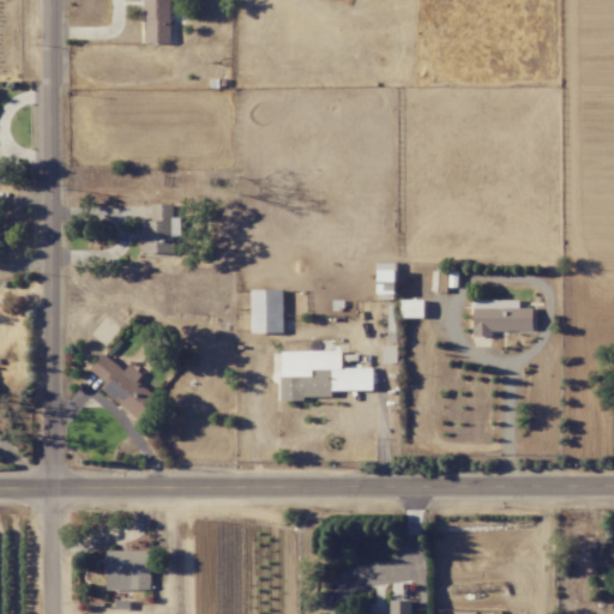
[(144,0),(145,43),(172,43),(170,0),(144,0)]
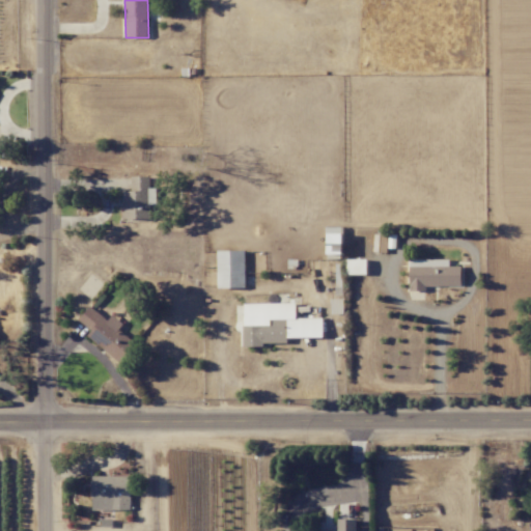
[(131,176),(131,191),(121,191),(122,220),(150,219),(149,204),(156,204),(156,188),(150,188),(149,176),(131,176)]
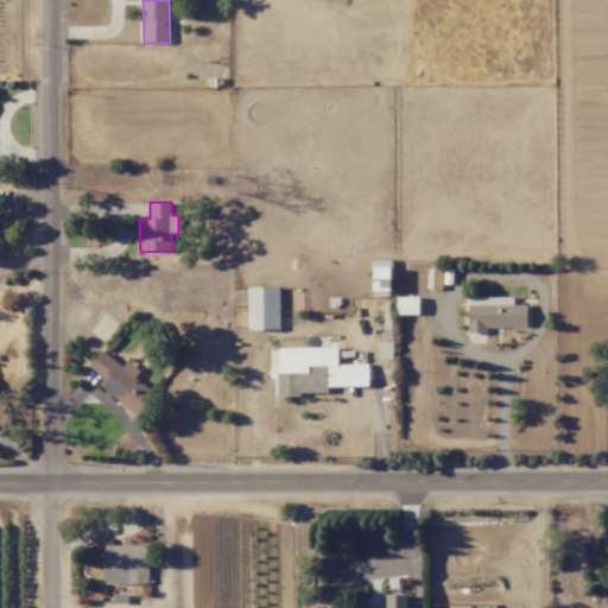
[(443,289),(444,268),(429,268),(428,289),(443,289)]
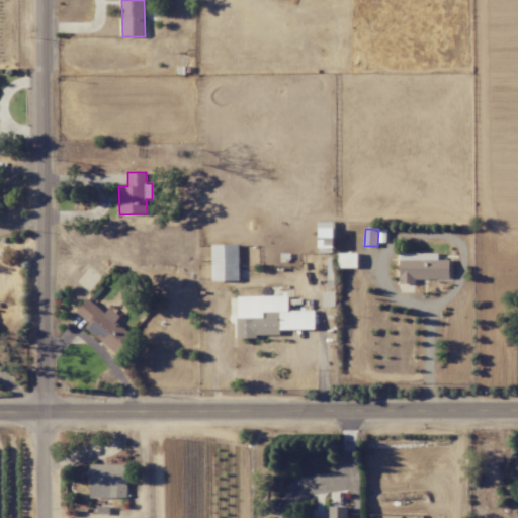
[(211,245),(211,280),(239,280),(238,244),(211,245)]
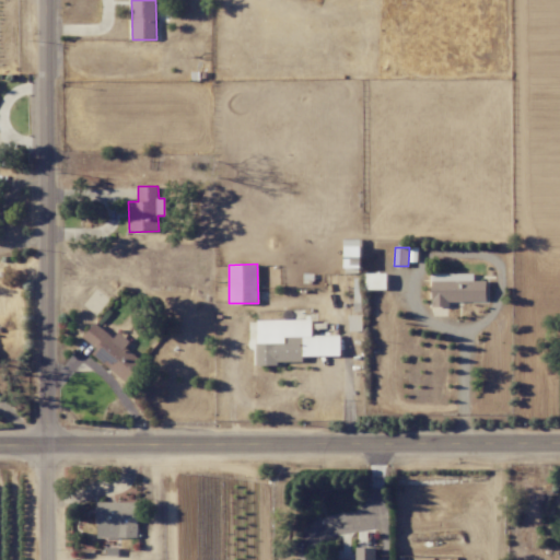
[(387,289),(386,273),(365,273),(365,290),(387,289)]
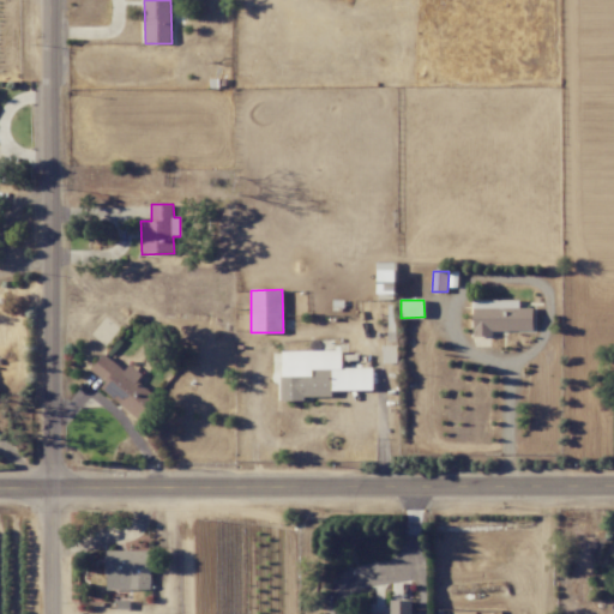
[(519,300),(471,300),(473,336),(492,336),(492,331),(534,330),(533,307),(519,308),(519,300)]
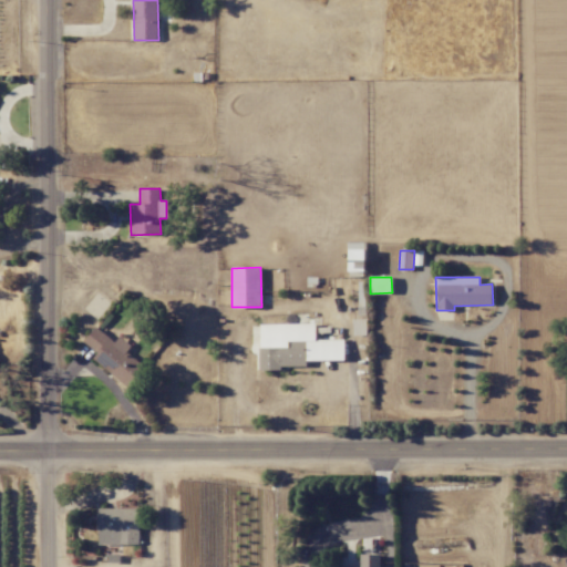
[(260,323),(260,368),(307,368),(306,360),(344,360),(344,339),(316,340),(316,323),(260,323)]
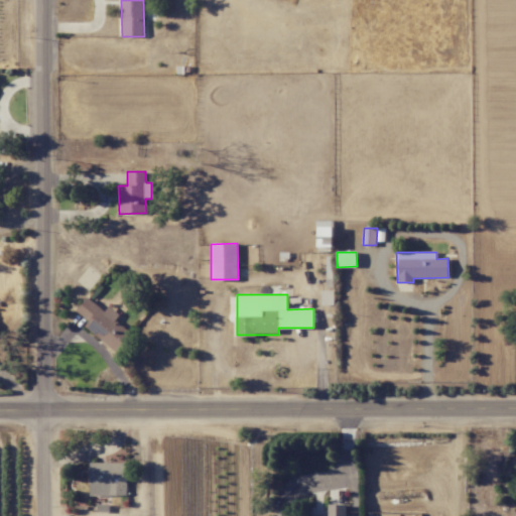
[(85,327),(117,353),(132,334),(115,320),(119,314),(108,305),(104,310),(87,297),(76,310),(89,320),(85,327)]
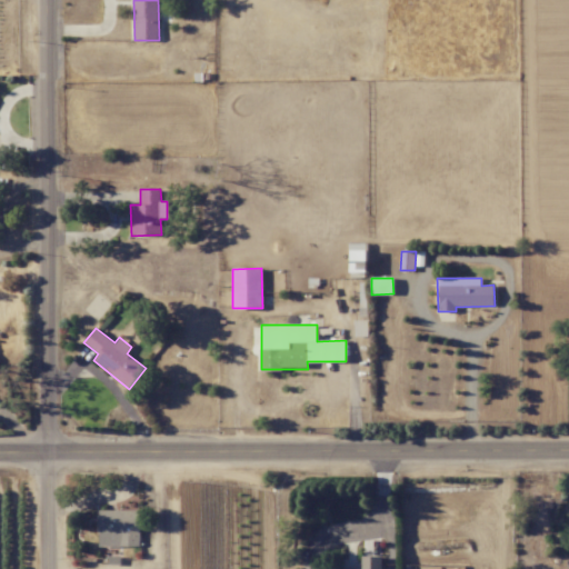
[(98,546),(139,547),(139,510),(99,510),(98,546)]
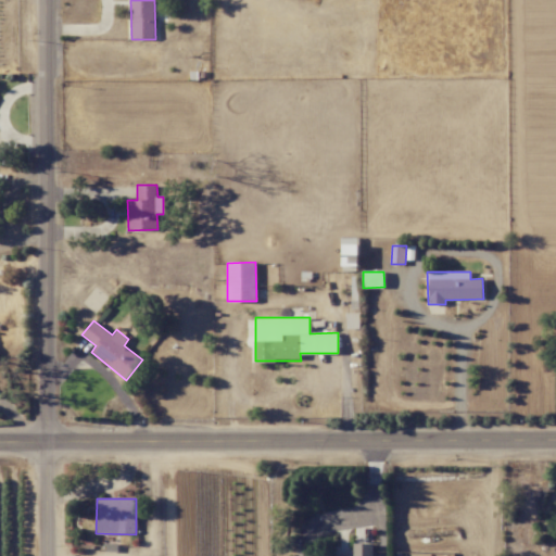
[(371,555),(373,543),(353,543),(353,555),(371,555)]
